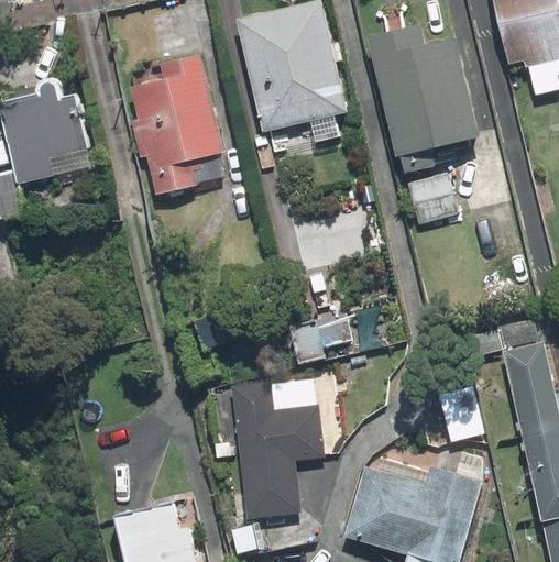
[(493,0),(507,64),(523,61),(524,66),(558,58),(558,8),(557,0),(493,0)]
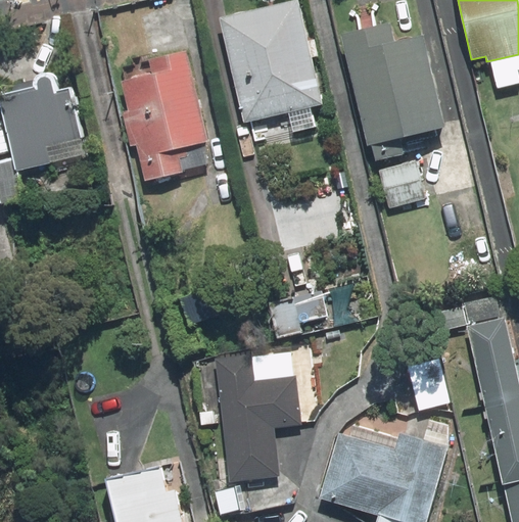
[(296,1),(222,22),(247,121),(323,103),(296,1)]
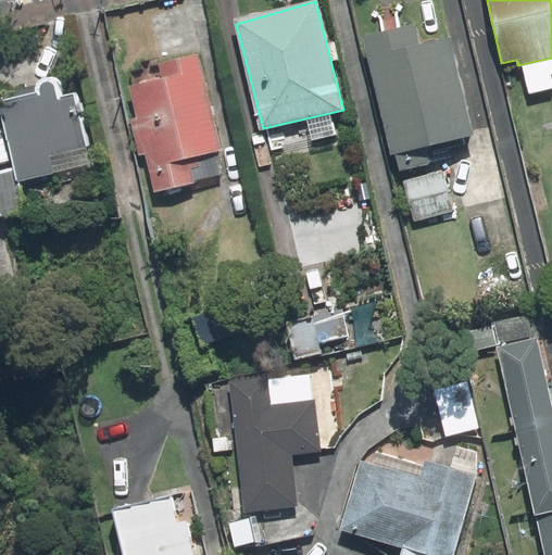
[(416,26),(363,37),(391,155),(473,136),(450,37),(419,43),(416,26)]
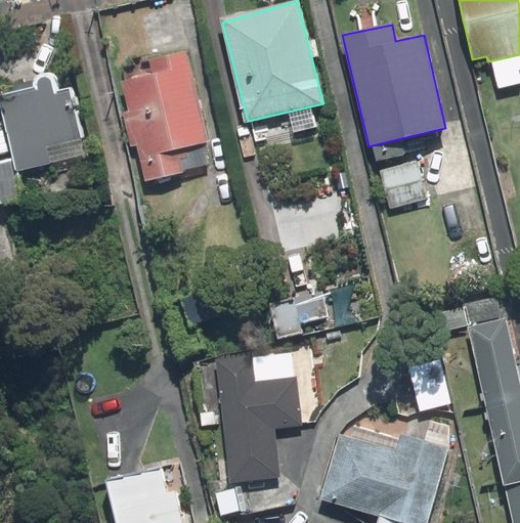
[(149,60),(153,73),(122,82),(129,112),(124,113),(131,146),(137,146),(145,182),(184,172),(178,149),(209,142),(186,51),(149,60)]
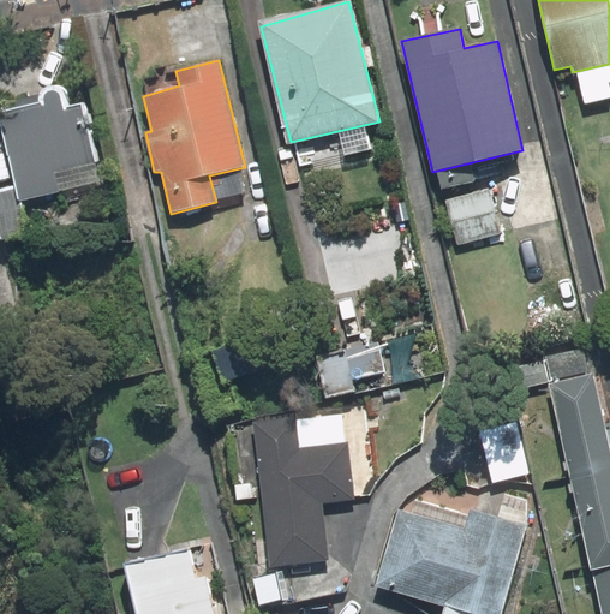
[(41,103),(0,112),(0,129),(22,202),(60,191),(55,174),(97,162),(81,102),(66,105),(66,97),(60,89),(51,87),(42,93),(41,103)]
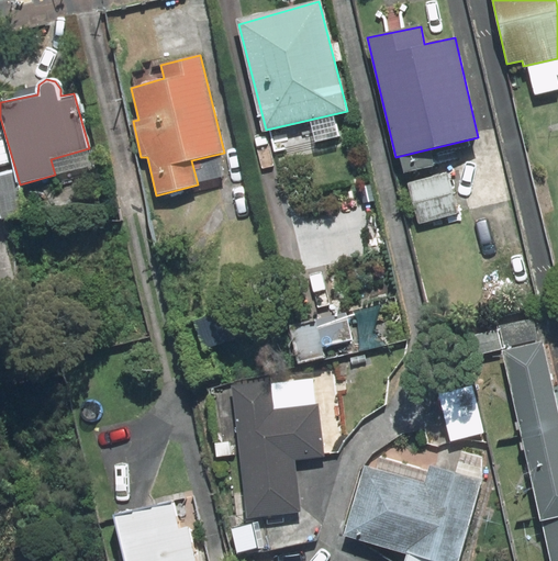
[(455,214),(445,176),(408,186),(417,224),(455,214)]
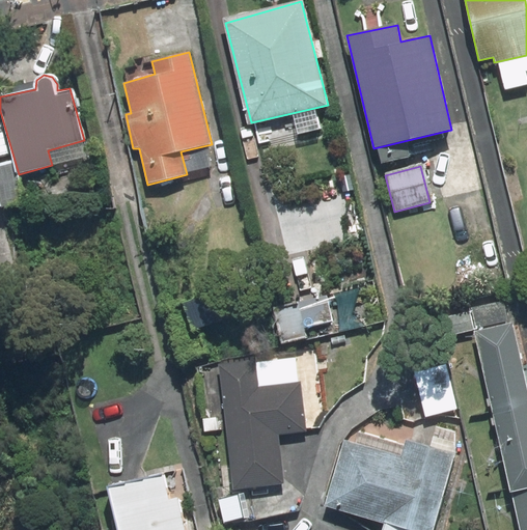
[(193,331),(225,319),(215,293),(184,304),(193,331)]
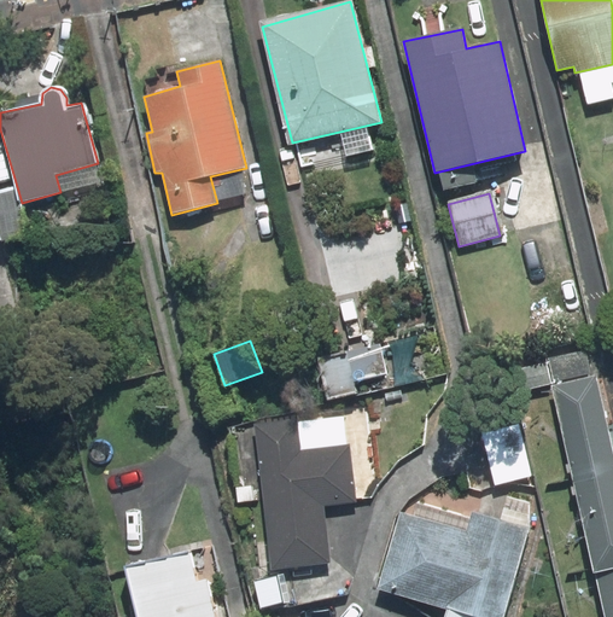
[(387,385),(378,345),(317,359),(326,399),(387,385)]
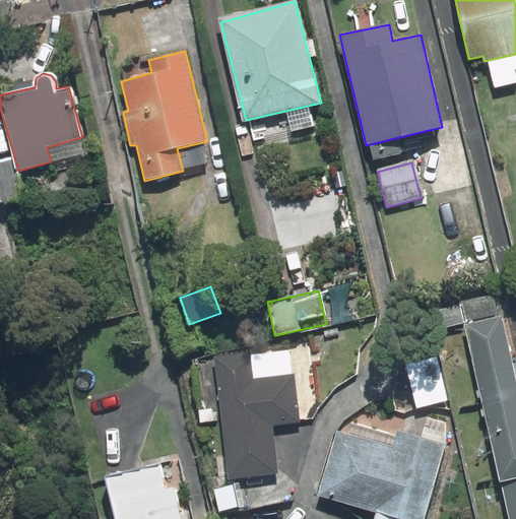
[(490,295),(458,303),(463,323),(495,315),(490,295)]
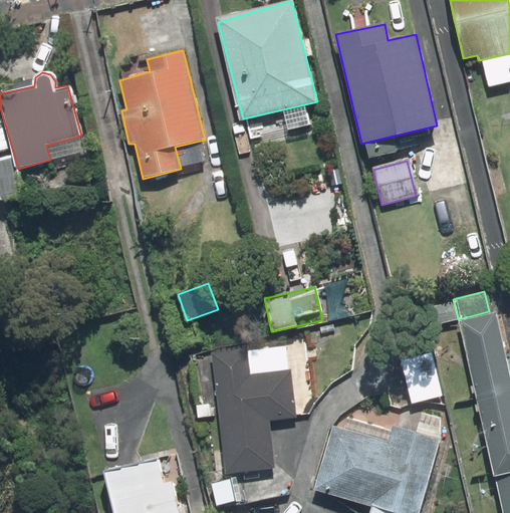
[(456,321),(493,476),(509,471),(509,372),(495,311),(456,321)]
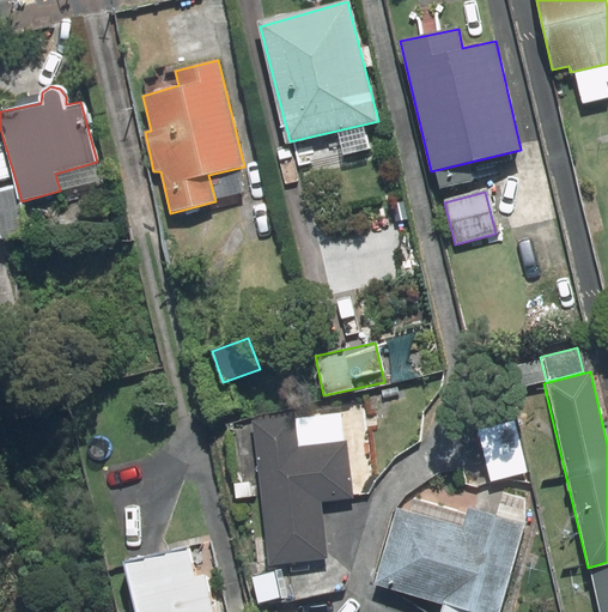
[(490,483),(527,473),(518,440),(481,449),(490,483)]
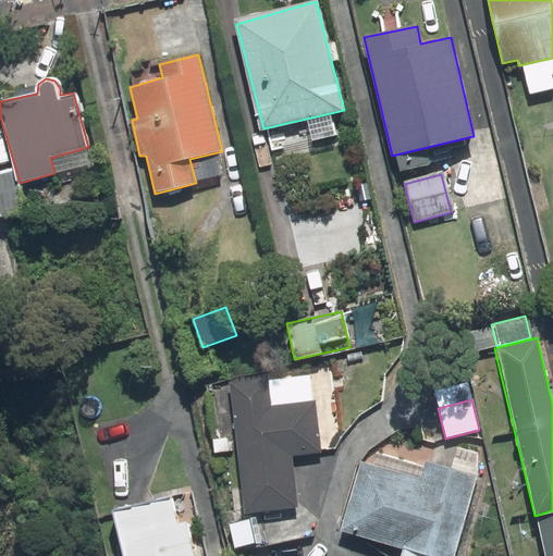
[(320,455),(315,400),(231,409),(242,515),(296,508),(291,458),(320,455)]
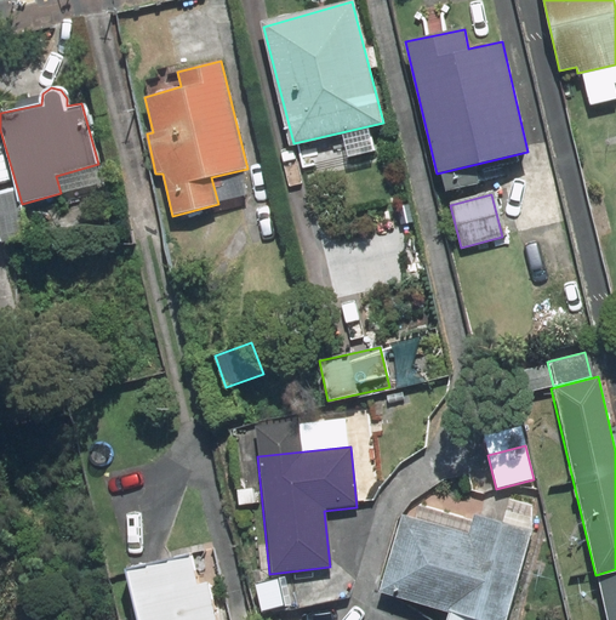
[(505,619),(530,530),(472,515),(471,521),(416,506),(412,518),(399,515),(376,593),(449,613),(446,619),(505,619)]
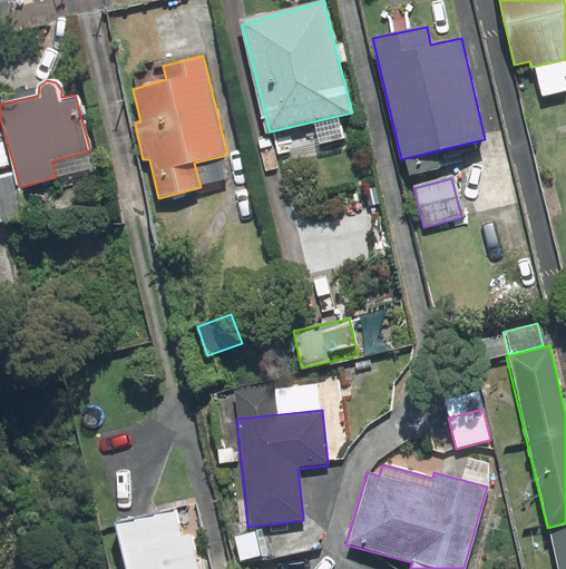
[(174,508),(115,522),(126,568),(196,568),(188,535),(182,537),(174,508)]
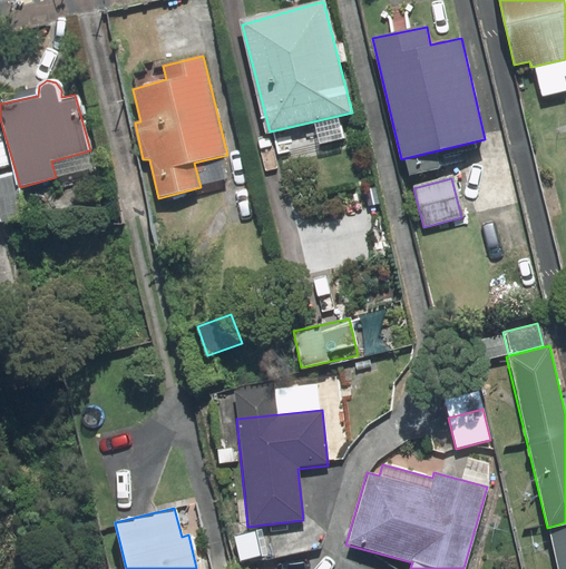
[(546,528),(555,568),(565,568),(565,522),(547,528),(546,528)]
